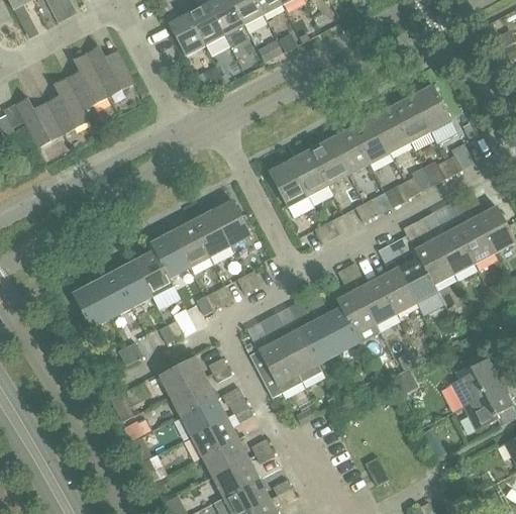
[(22,3),(27,0),(7,0),(18,20),(28,15),(22,3)]
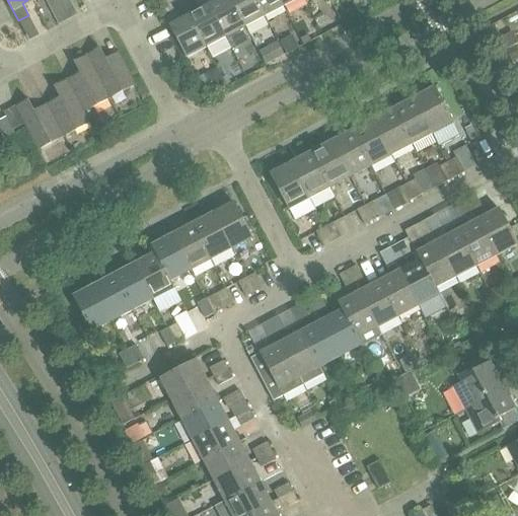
[(45,0),(57,22),(67,17),(57,0),(45,0)]
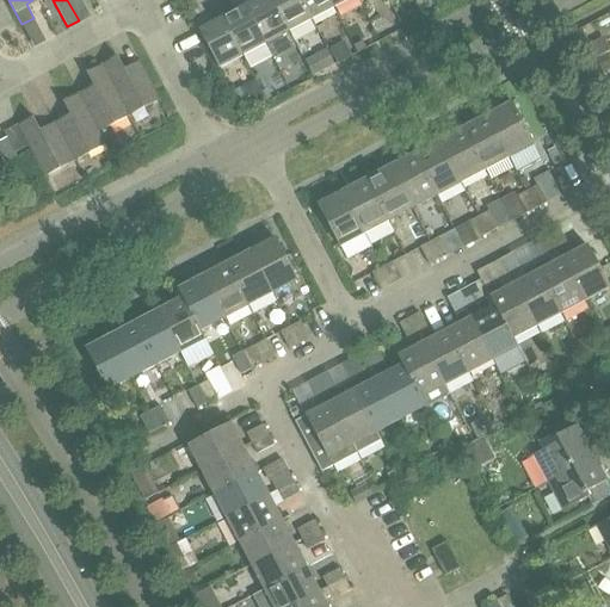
[(241,53),(264,41),(242,0),(228,0),(233,8),(221,14),(241,53)]
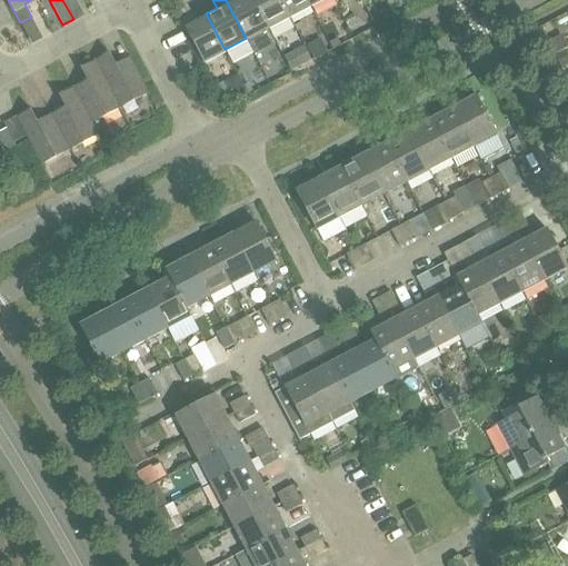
[(226,0),(246,38),(267,27),(252,0),(226,0)]
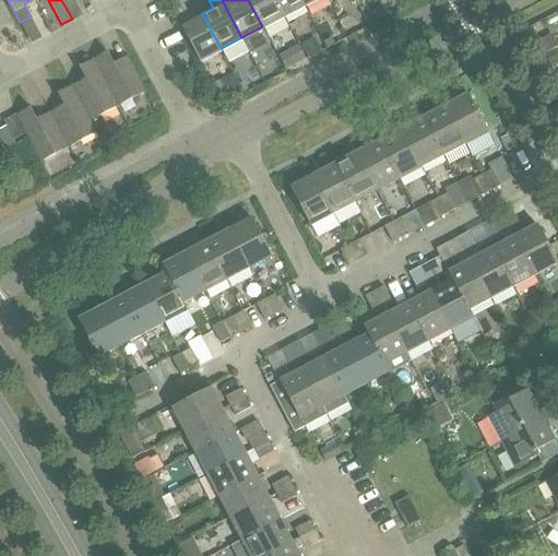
[(248,0),(262,26),(283,15),(275,0),(248,0)]
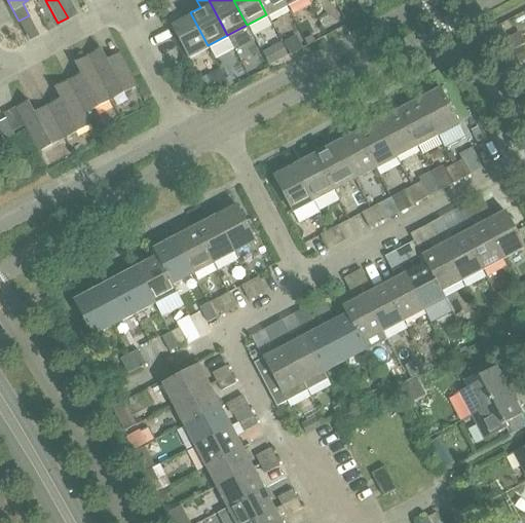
[(259,0),(266,14),(286,4),(284,0),(259,0)]
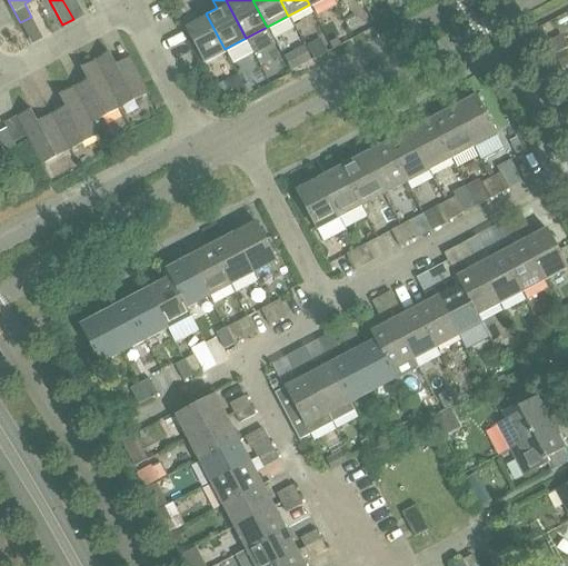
[(192,15),(188,7),(178,12),(177,13),(181,20),(192,15)]
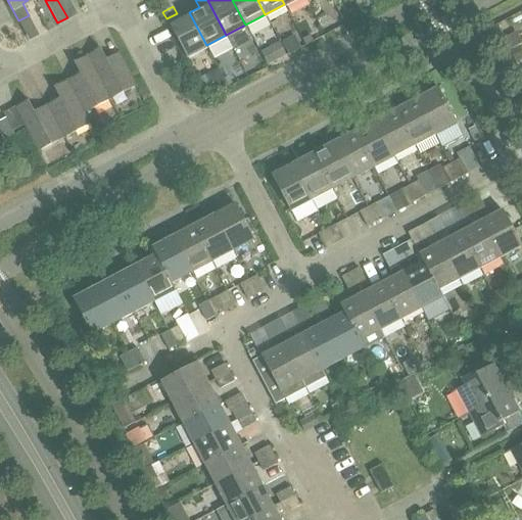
[(186,56),(206,45),(189,12),(179,18),(169,24),(186,55),(186,56)]
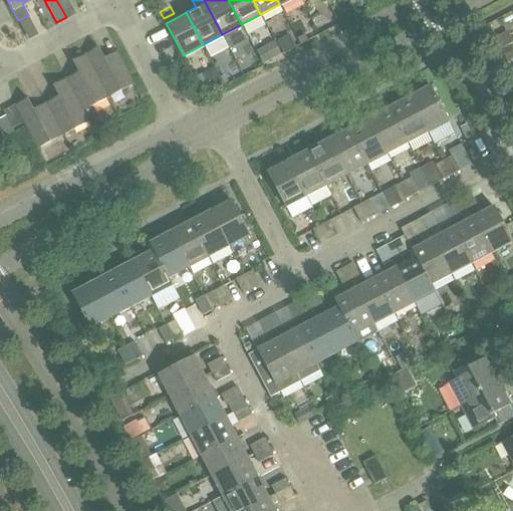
[(261,61),(279,51),(272,38),(254,47),(261,61)]
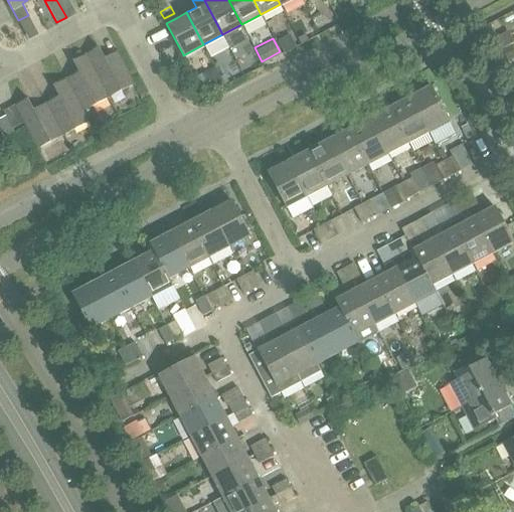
[(98,45),(86,52),(108,96),(134,81),(117,49),(104,56),(98,45)]
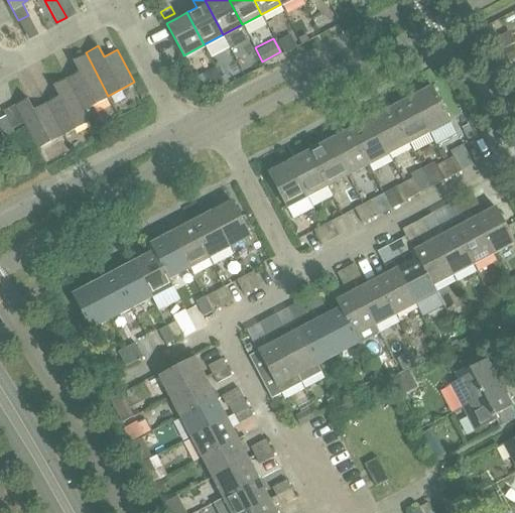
[(83,109),(108,96),(86,52),(73,58),(78,70),(66,77),(83,109)]
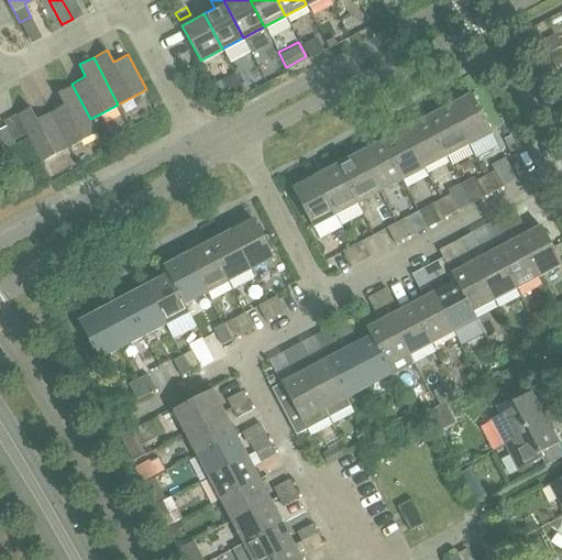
[(97,131),(90,119),(72,84),(57,91),(64,102),(50,110),(68,145),(97,131)]
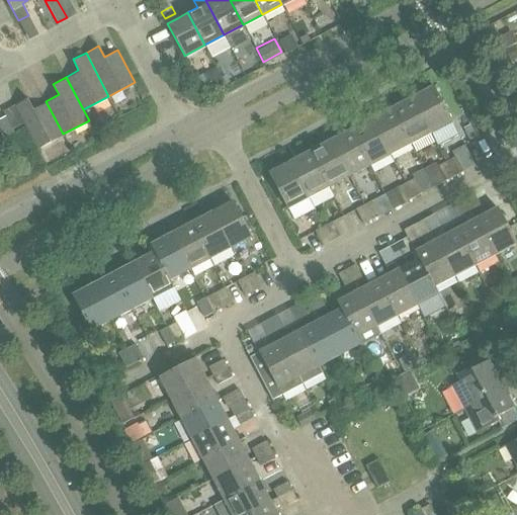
[(411,96),(430,132),(450,120),(432,85),(411,96)]
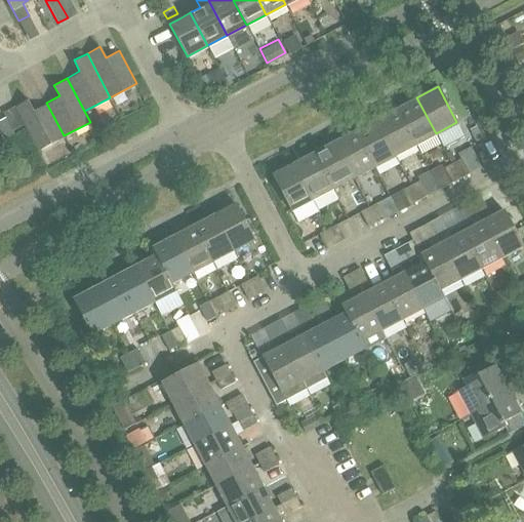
[(416,97),(395,109),(414,145),(436,133),(416,97)]
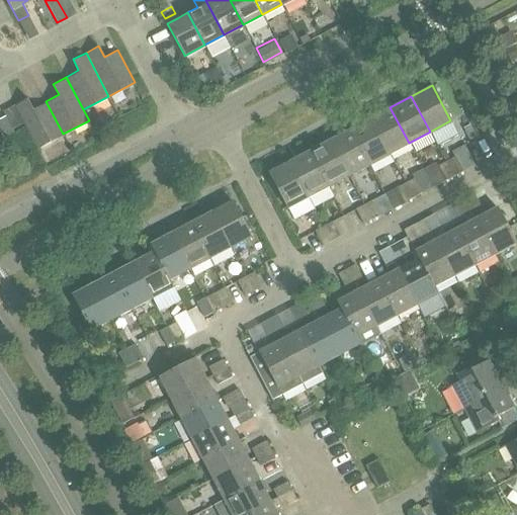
[(35,148),(63,134),(46,101),(32,107),(27,97),(13,104),(35,148)]
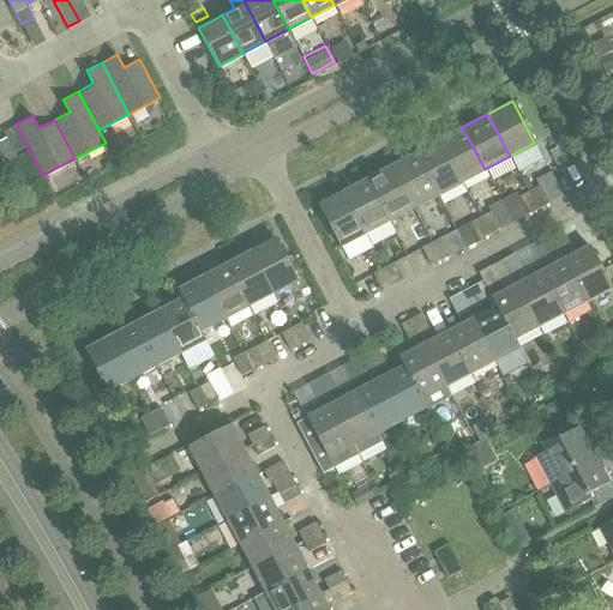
[(439,139),(462,181),(485,169),(462,127),(439,139)]
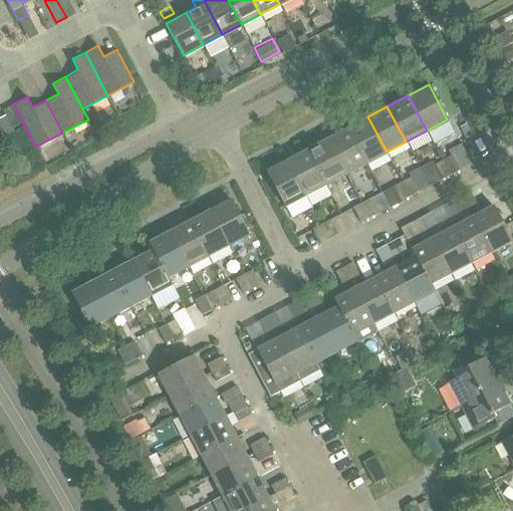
[(367,116),(347,128),(365,163),(387,152),(367,116)]
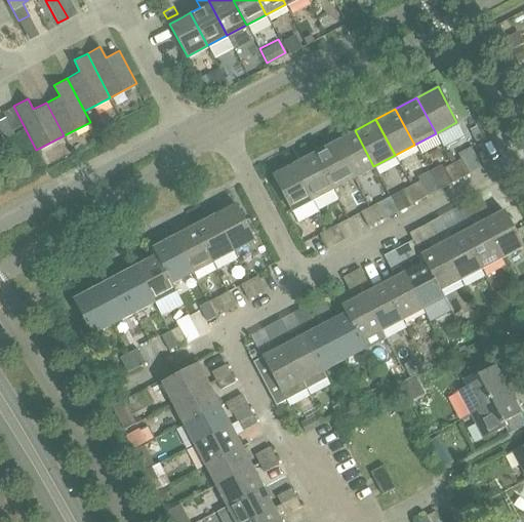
[(373,166),(355,130),(333,142),(353,177),(373,166)]
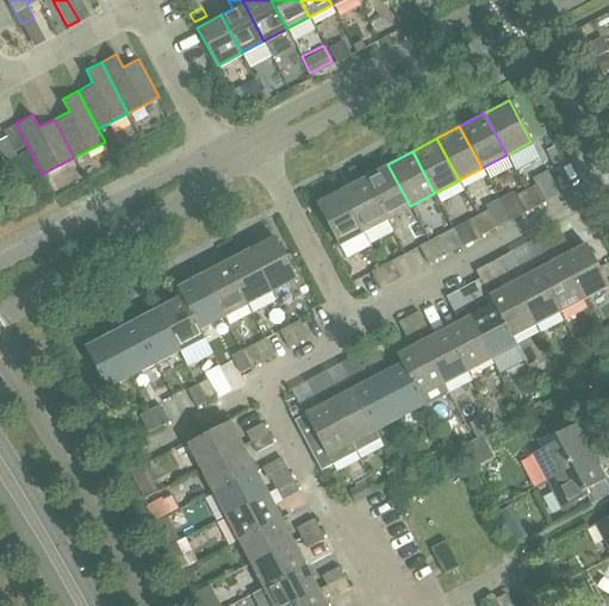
[(387,164),(364,176),(386,218),(410,206),(387,164)]
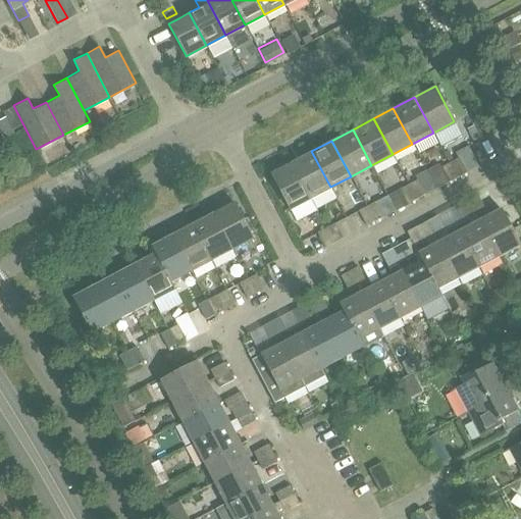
[(311,151),(291,162),(310,198),(330,187),(311,151)]
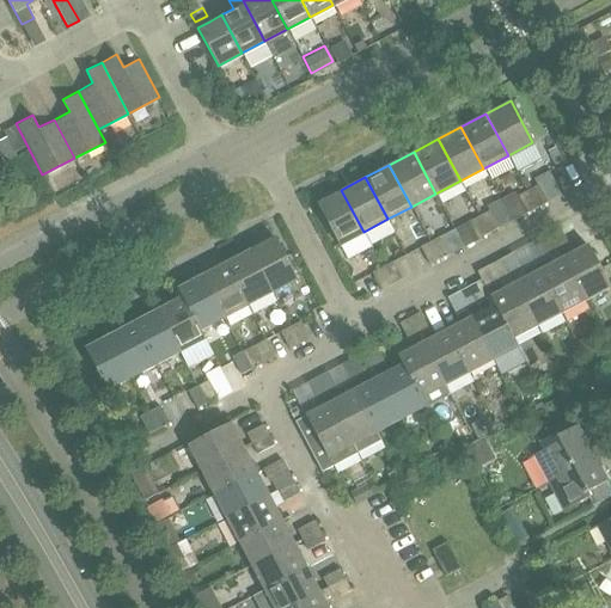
[(536,184),(526,189),(535,207),(545,201),(536,184)]
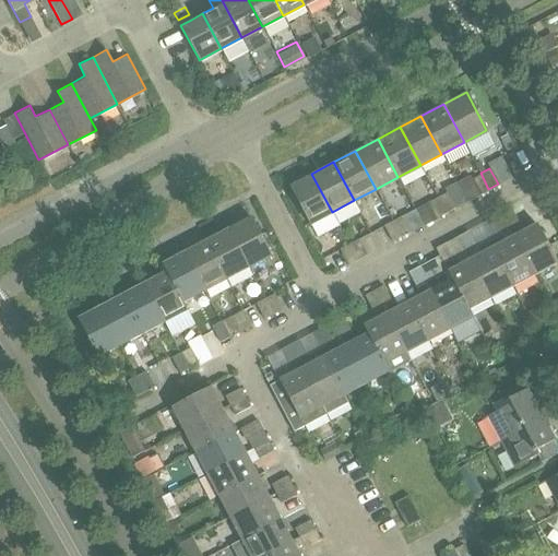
[(488,189),(481,173),(471,178),(479,193),(488,189)]
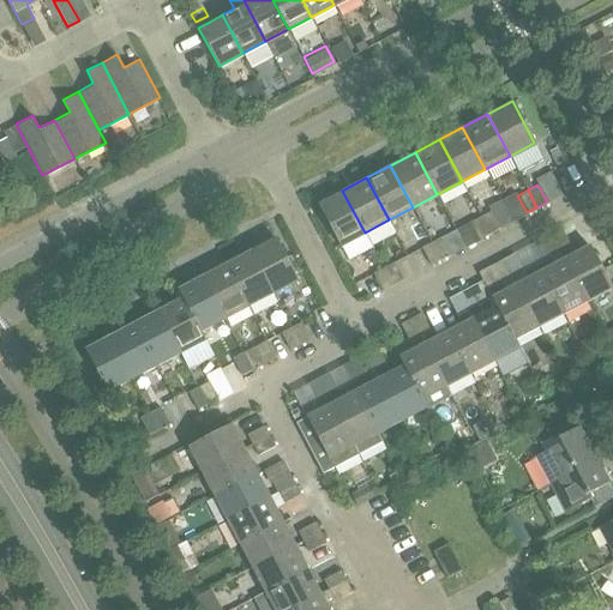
[(365,233),(342,191),(318,204),(341,246),(365,233)]
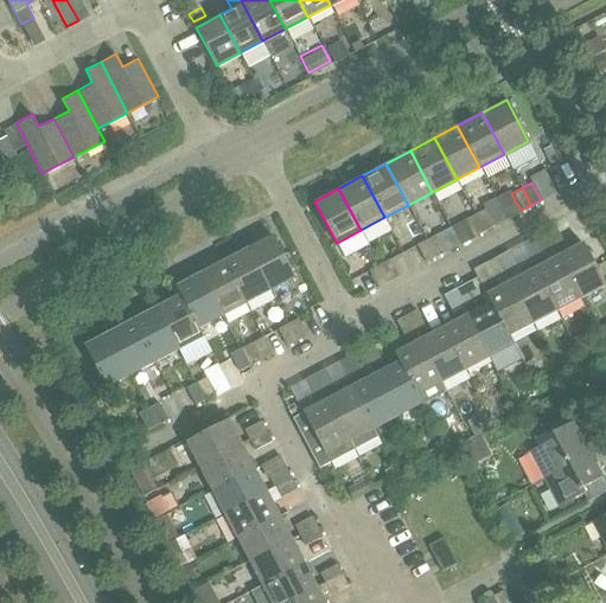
[(473,212),(483,229),(493,223),(484,206),(473,212)]
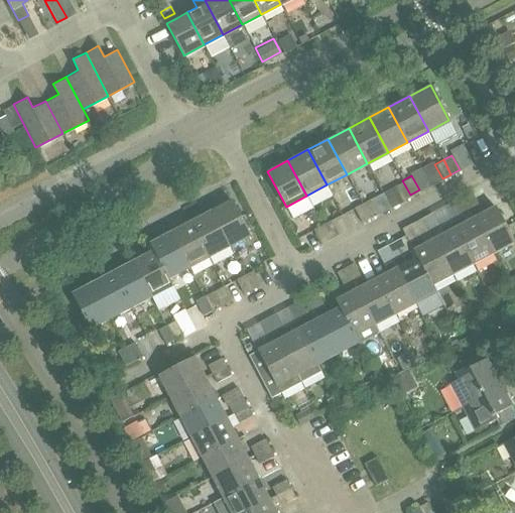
[(390,206),(410,195),(402,180),(382,191),(390,206)]
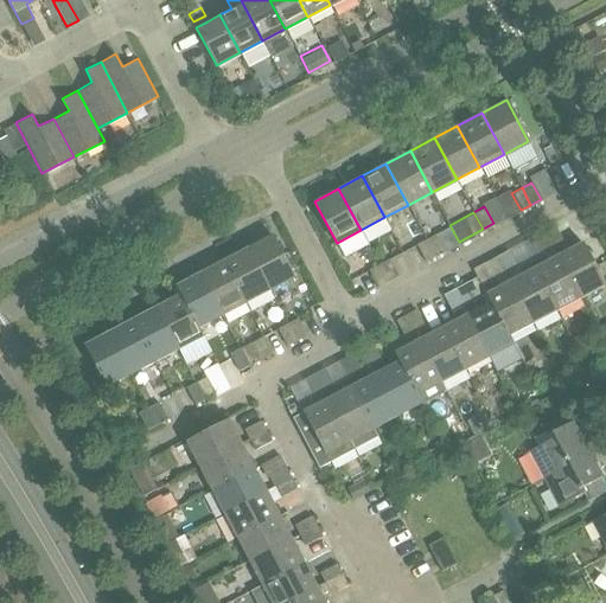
[(554,224),(543,230),(553,247),(562,241),(554,224)]
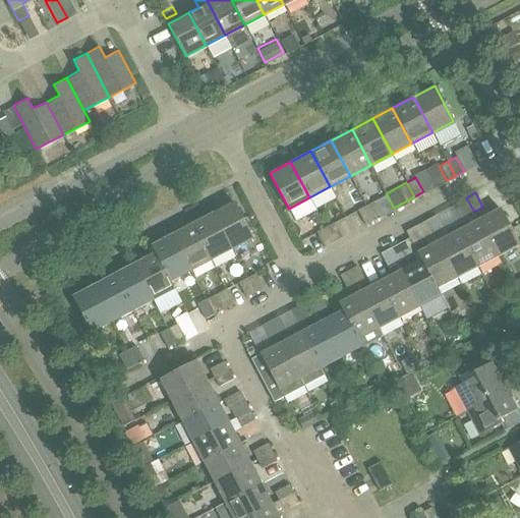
[(465,216),(474,212),(466,197),(458,202),(465,216)]
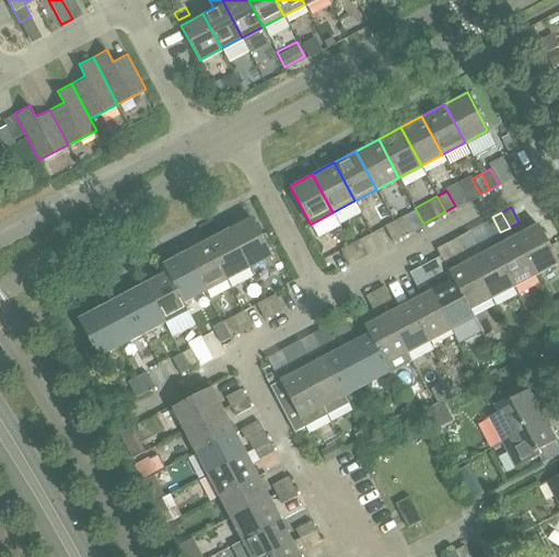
[(393,220),(402,235),(410,231),(403,216),(393,220)]
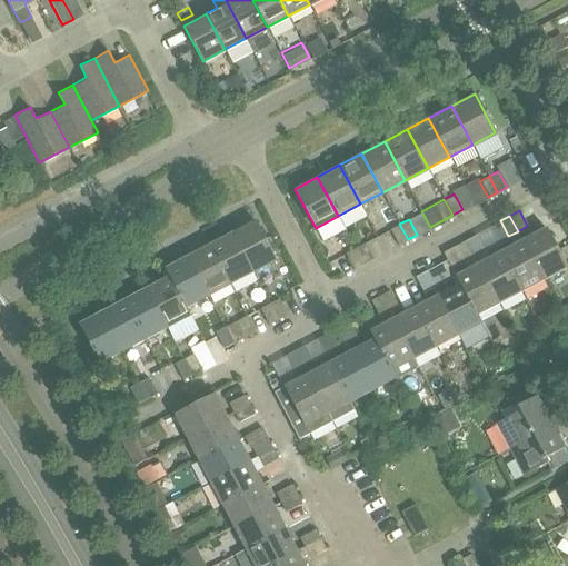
[(255,220),(233,231),(255,269),(275,259),(255,220)]
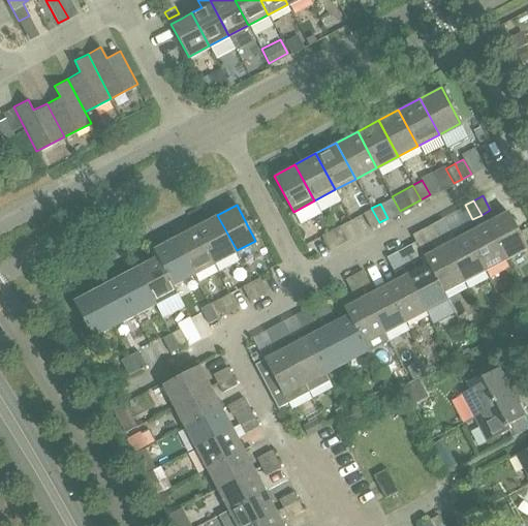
[(363,213),(370,227),(379,222),(371,208),(363,213)]
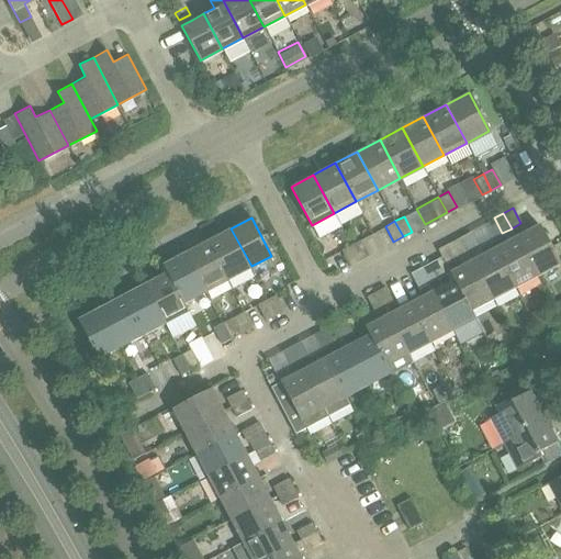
[(516,235),(536,275),(559,263),(539,223),(516,235)]
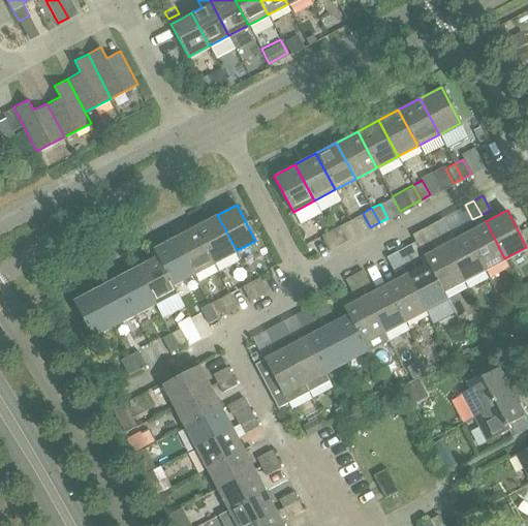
[(217,215),(196,225),(216,261),(237,250),(217,215)]
